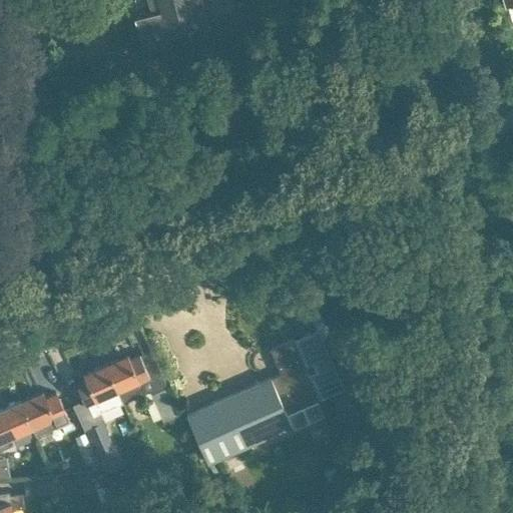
[(157,0),(160,10),(135,16),(143,48),(209,30),(201,0),(191,0),(188,1),(187,0),(157,0)]
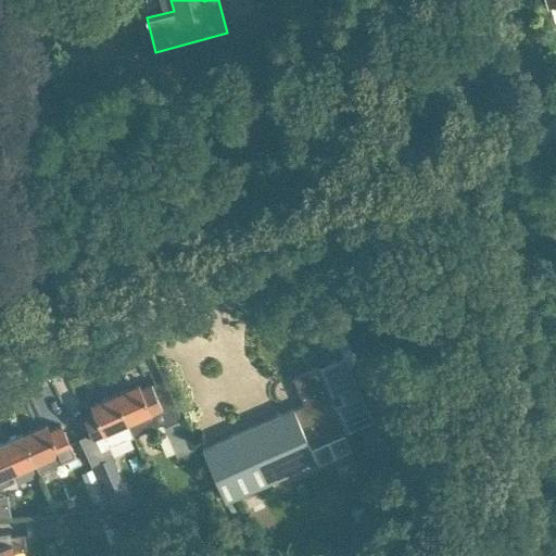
[(390,287),(336,312),(349,340),(338,344),(342,355),(343,355),(350,368),(358,364),(353,351),(408,327),(390,287)]
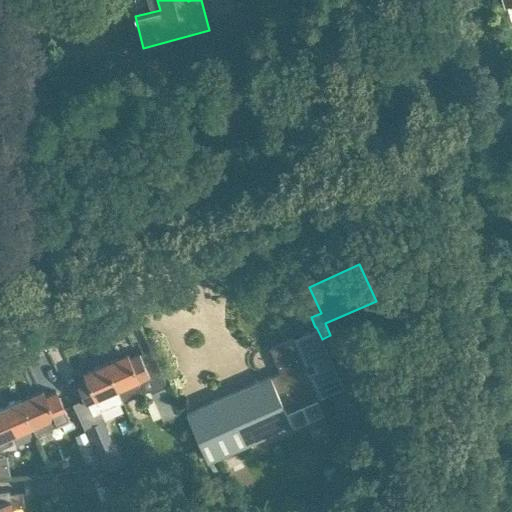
[(290,339),(317,399),(343,387),(322,339),(316,327),(315,327),(290,339)]
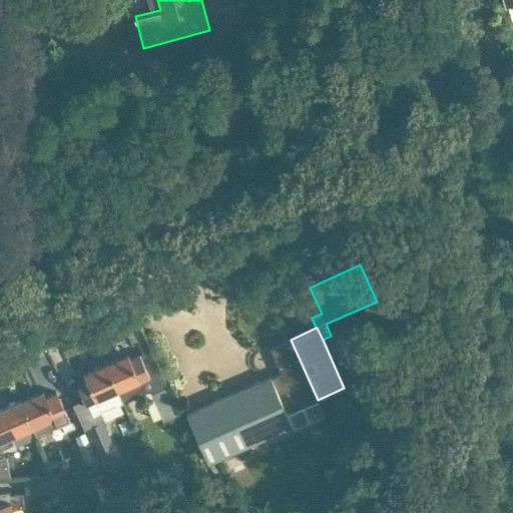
[(284,415),(318,400),(291,340),(270,349),(278,367),(280,366),(283,372),(186,415),(205,458),(287,422),(284,415)]
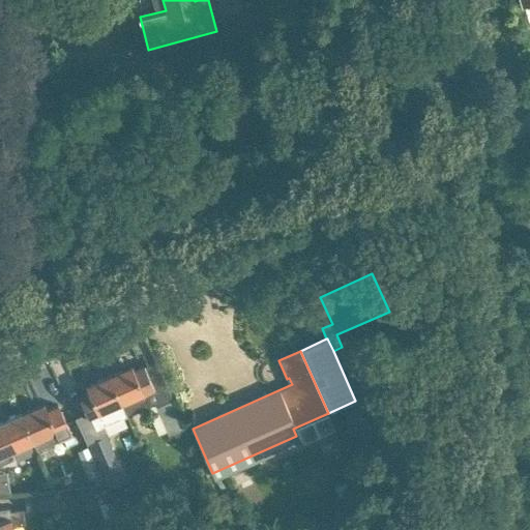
[(110,375),(127,415),(155,404),(170,435),(183,429),(170,396),(159,402),(144,365),(134,370),(131,364),(110,375)]
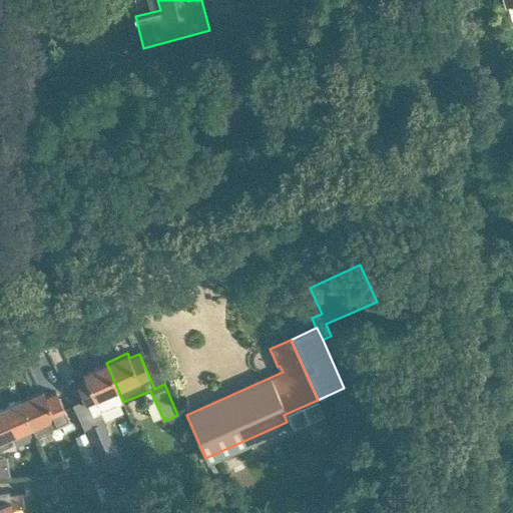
[(88,404),(93,415),(123,402),(106,363),(83,373),(85,379),(76,383),(86,405),(88,404)]
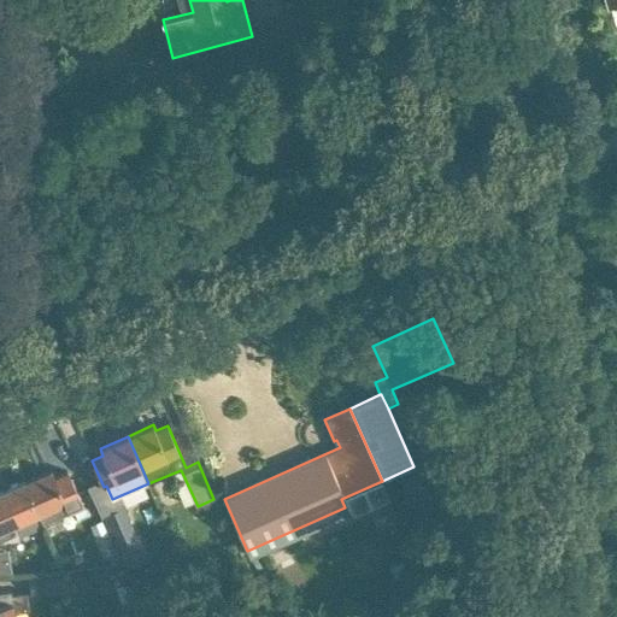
[(51,470),(24,481),(40,512),(39,513),(43,523),(83,506),(68,471),(54,477),(51,470)]
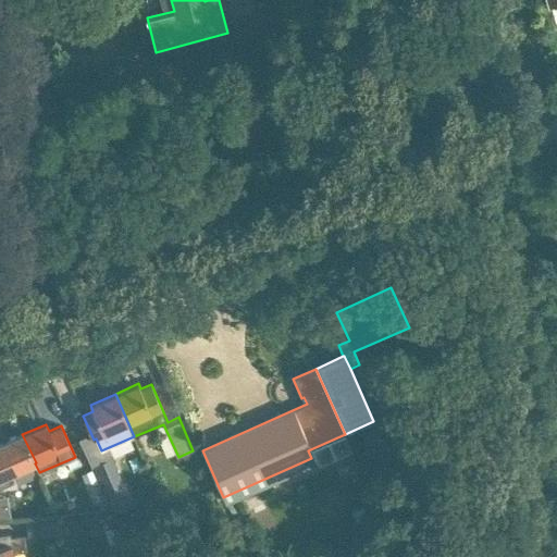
[(0,444),(0,487),(15,482),(11,473),(35,463),(36,462),(22,434),(0,444)]
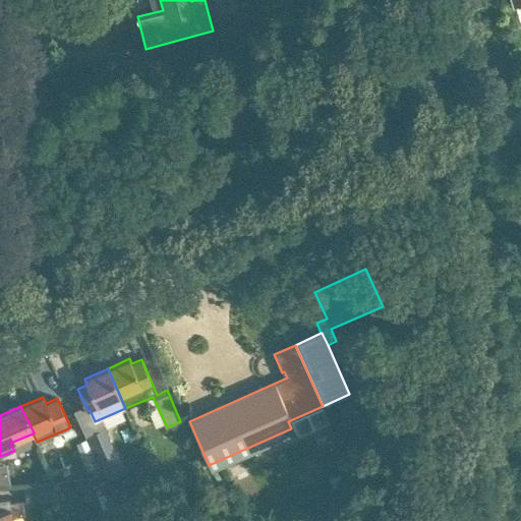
[(89,435),(107,477),(122,470),(103,427),(89,435)]
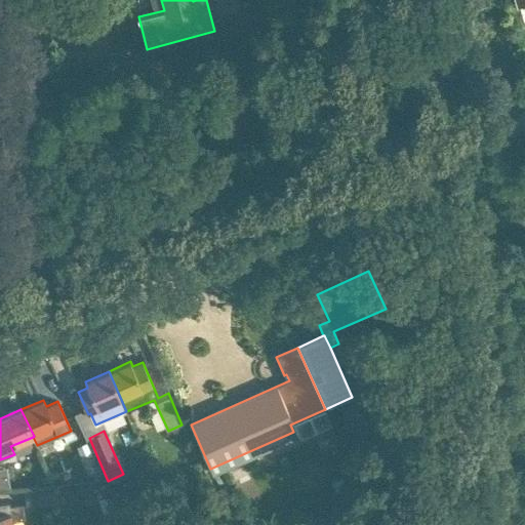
[(85,443),(76,447),(81,457),(90,452),(85,443)]
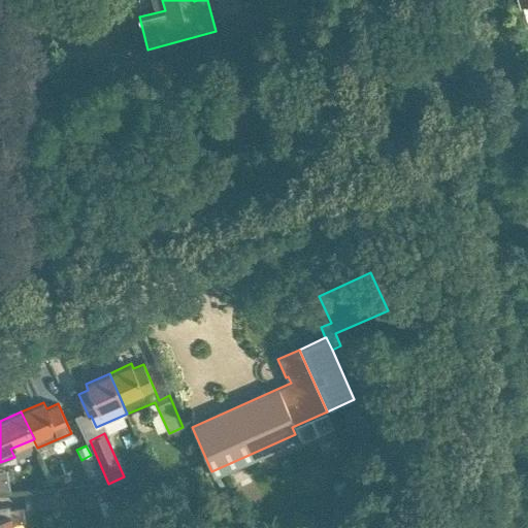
[(61,504),(60,490),(25,494),(27,508),(61,504)]
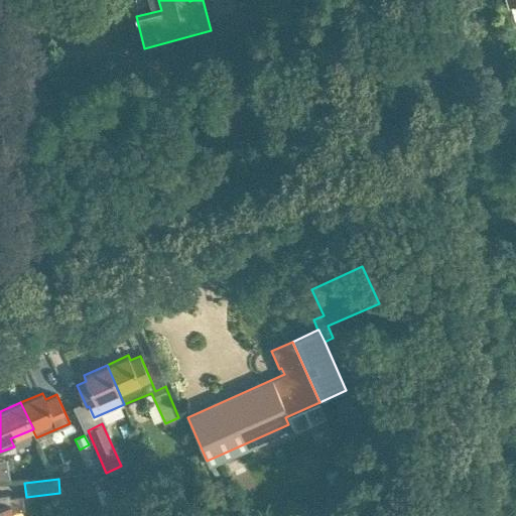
[(0,515),(12,515),(11,511),(23,509),(21,496),(9,498),(9,494),(0,495),(0,515)]
